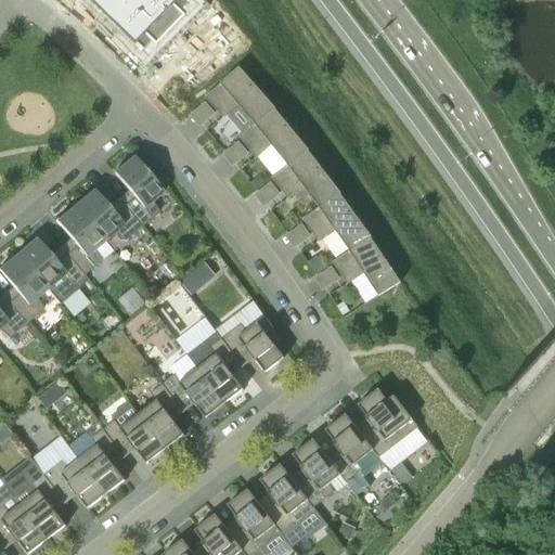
[(85,0),(102,16),(103,15),(113,25),(112,26),(141,54),(143,53),(149,59),(159,49),(158,48),(185,20),(186,21),(197,11),(191,5),(193,3),(189,0),(85,0)]
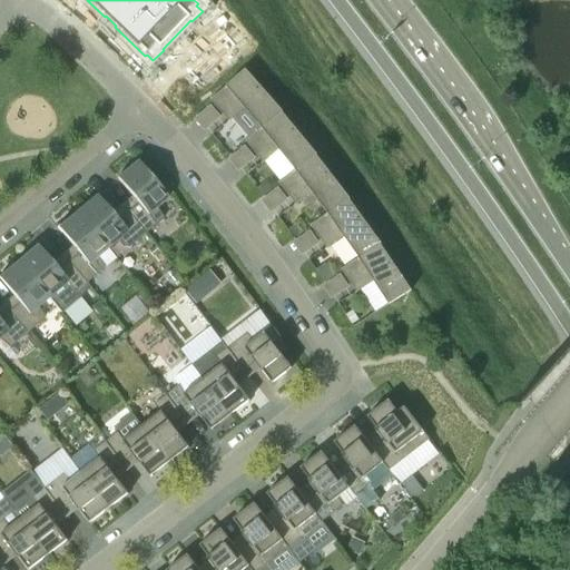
[(262,127),(282,110),(246,70),(210,100),(213,102),(214,102),(224,115),(228,110),(235,117),(245,108),(262,127)]
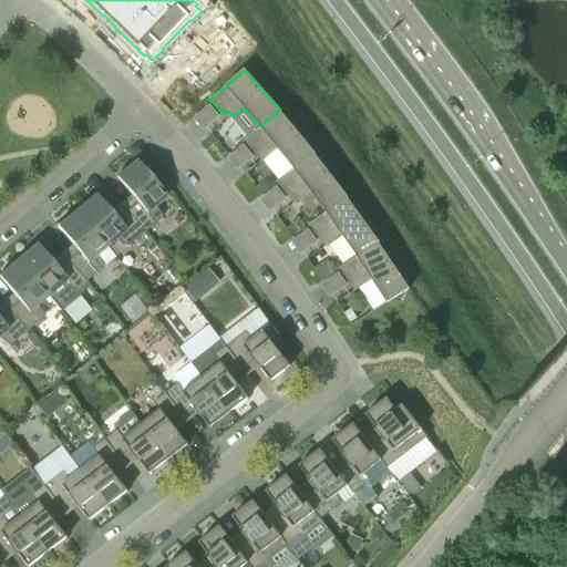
[(280,110),(260,126),(244,141),(246,143),(247,142),(257,155),(261,151),(267,157),(277,150),(294,169),(313,152),(281,113),(281,112),(280,110)]
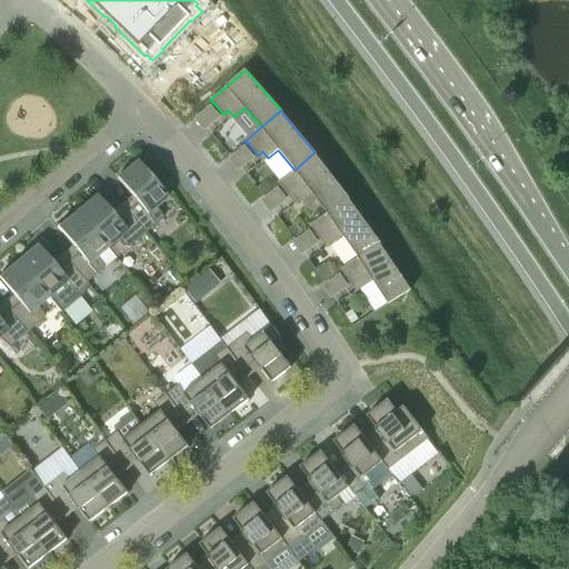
[(315,152),(295,170),(278,182),(280,185),(291,198),(296,193),(301,201),(311,192),(327,213),(348,197),(316,156),(317,156),(315,152)]
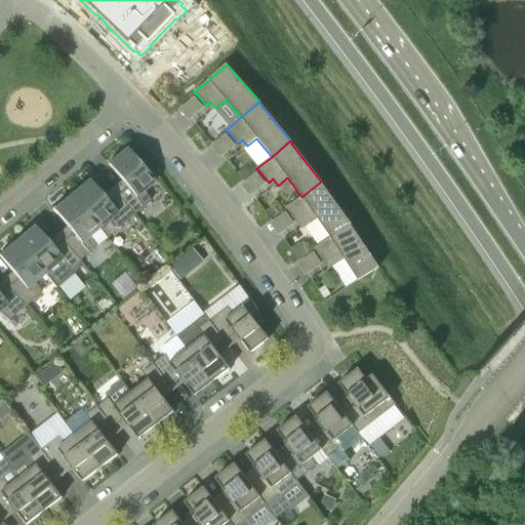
[(117,196),(133,215),(150,201),(144,191),(158,178),(144,162),(139,165),(126,149),(108,164),(126,188),(117,196)]
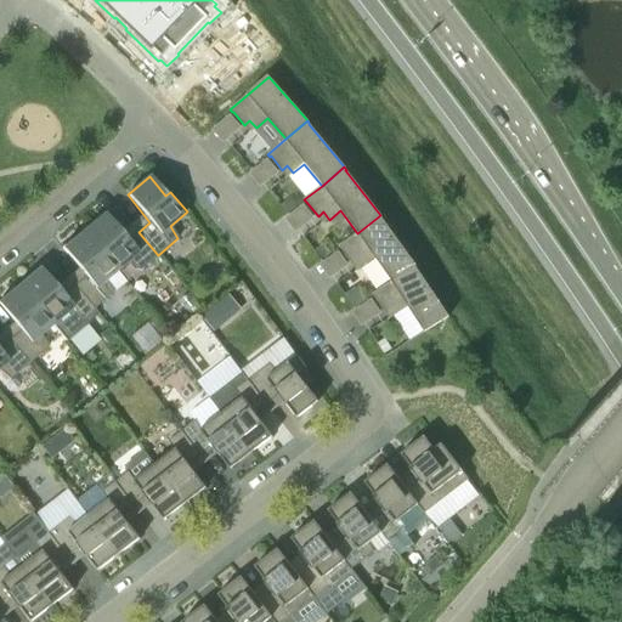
[(294,207),(288,197),(280,203),(286,213),(294,207)]
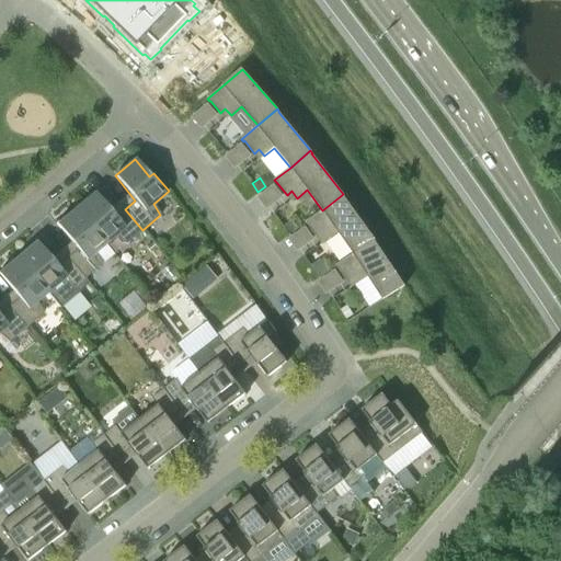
[(75,208),(105,244),(115,236),(125,244),(142,230),(125,209),(115,217),(94,193),(75,208)]
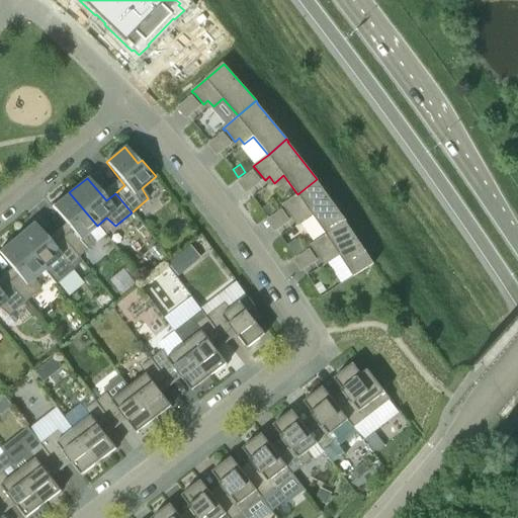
[(317,179),(297,194),(282,205),(284,207),(293,220),(297,216),(303,223),(313,216),(326,235),(346,221),(318,182),(319,181),(317,179)]
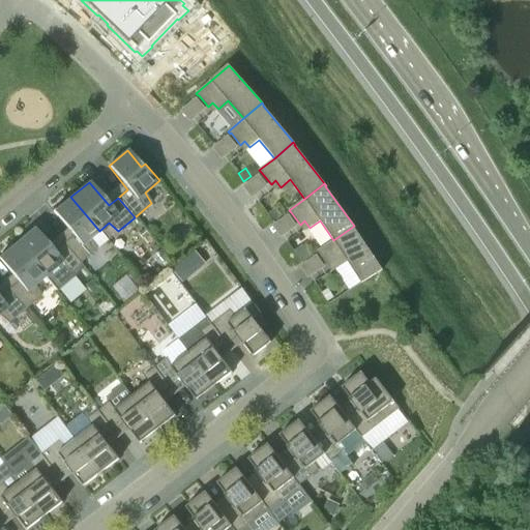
[(63,243),(80,264),(96,249),(90,239),(99,231),(70,197),(53,212),(72,235),(63,243)]
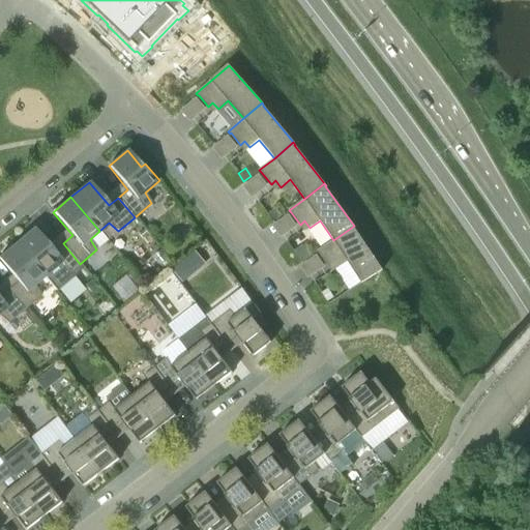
[(354,226),(333,240),(317,252),(318,254),(319,253),(327,265),(332,262),(336,269),(347,262),(361,284),(383,270),(354,228),(355,228),(354,226)]
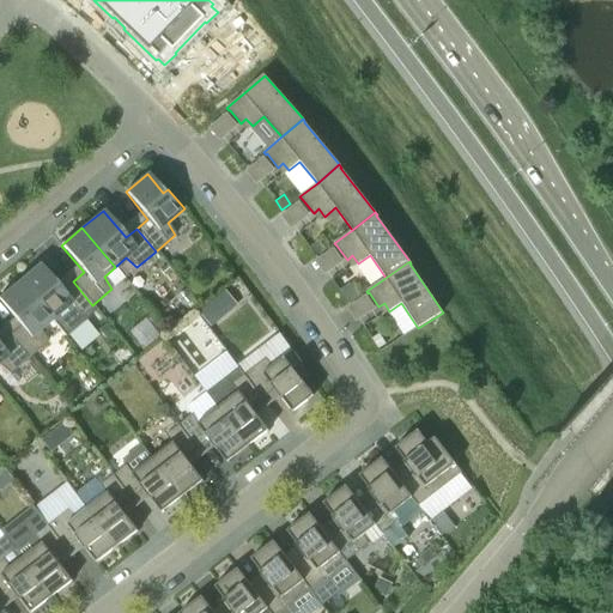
[(18,281),(50,321),(71,304),(80,315),(92,305),(73,281),(62,291),(40,263),(18,281)]
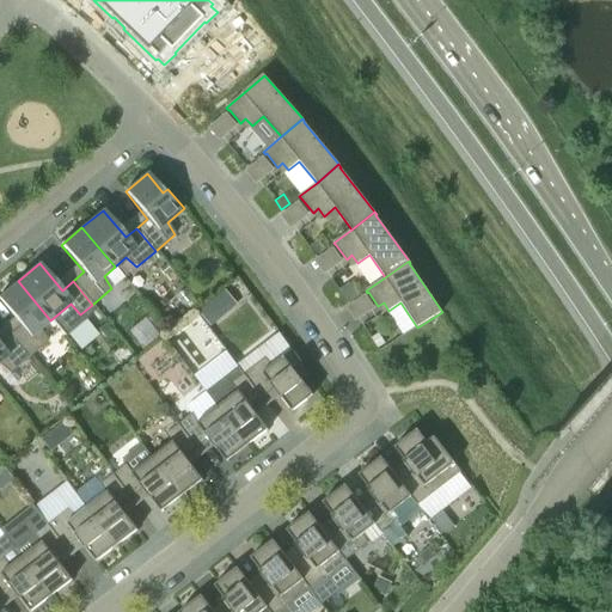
[(8,335),(28,357),(48,342),(40,329),(50,320),(18,281),(0,295),(0,301),(20,325),(8,335)]
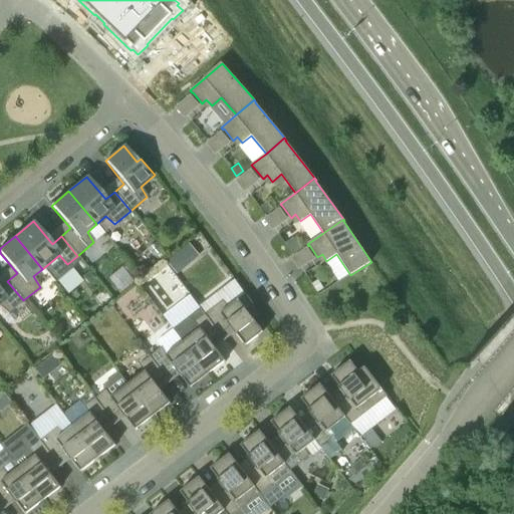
[(285,244),(293,254),(301,248),(294,237),(285,244)]
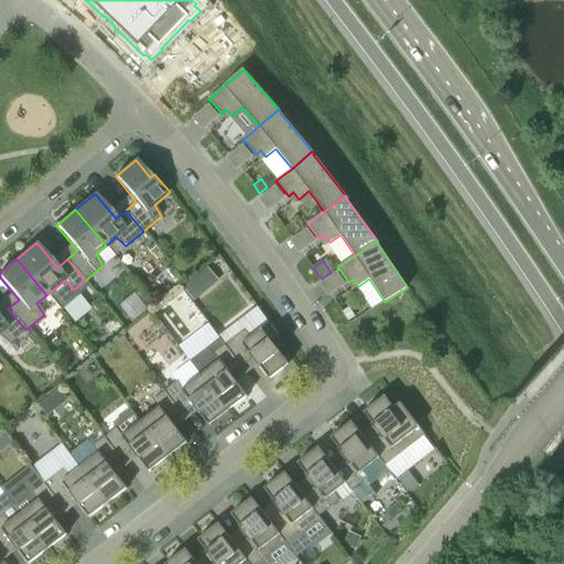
[(177,278),(170,267),(163,272),(171,282),(177,278)]
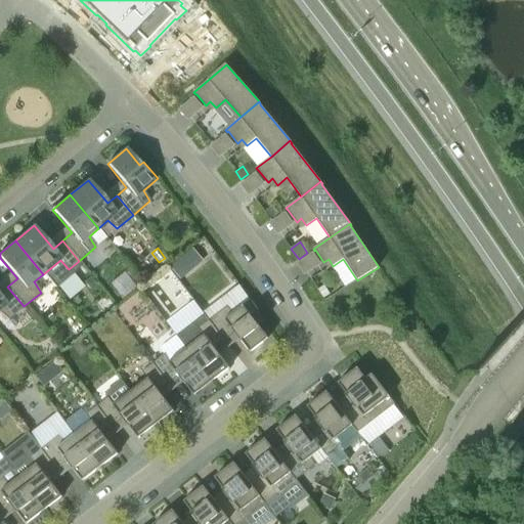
[(180,261),(172,267),(180,278),(188,271),(180,261)]
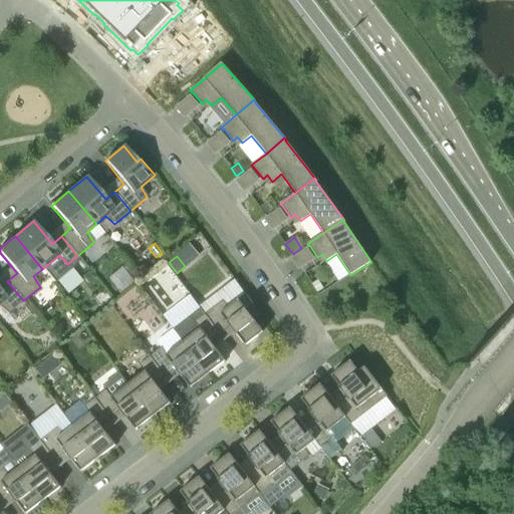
[(93,280),(86,271),(80,276),(87,285),(93,280)]
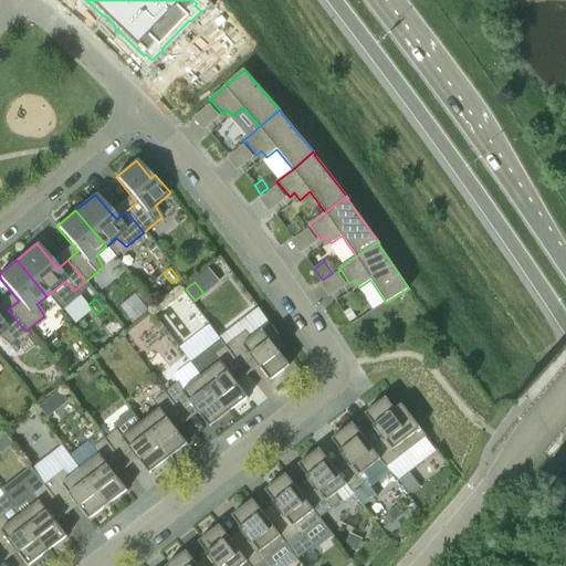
[(344,313),(349,323),(356,318),(350,308),(344,313)]
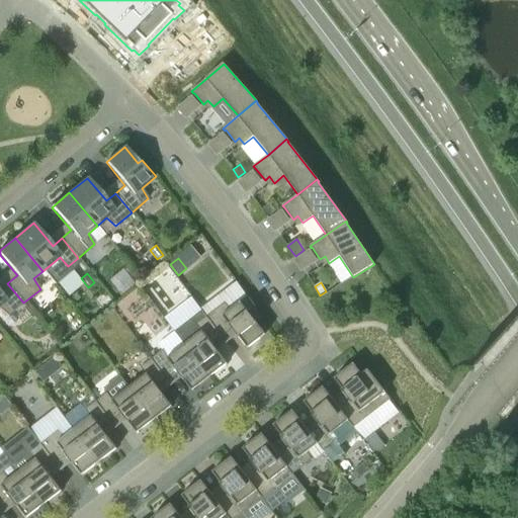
[(0,309),(8,317),(23,303),(7,283),(0,288),(0,309)]
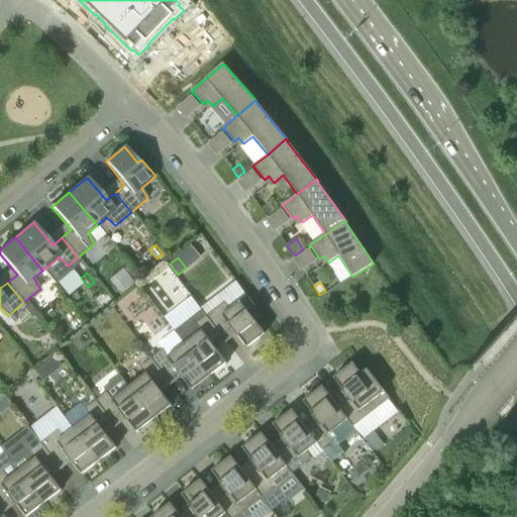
[(171,312),(180,323),(206,303),(197,292),(171,312)]
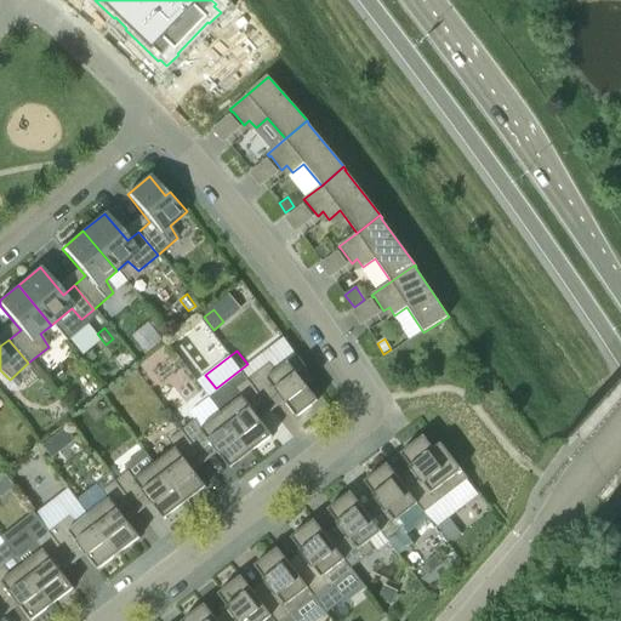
[(248,380),(267,404),(279,396),(286,405),(286,404),(297,419),(300,417),(298,416),(318,402),(307,386),(313,381),(297,355),(277,371),(269,363),(248,380)]
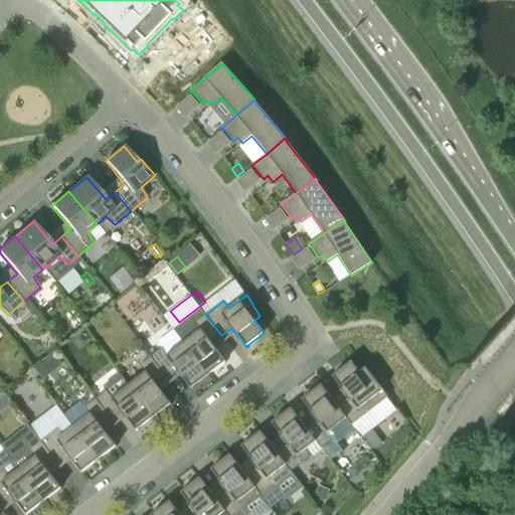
[(173,330),(183,343),(208,375),(224,363),(225,364),(226,363),(217,351),(211,343),(221,335),(205,315),(201,309),(173,330)]
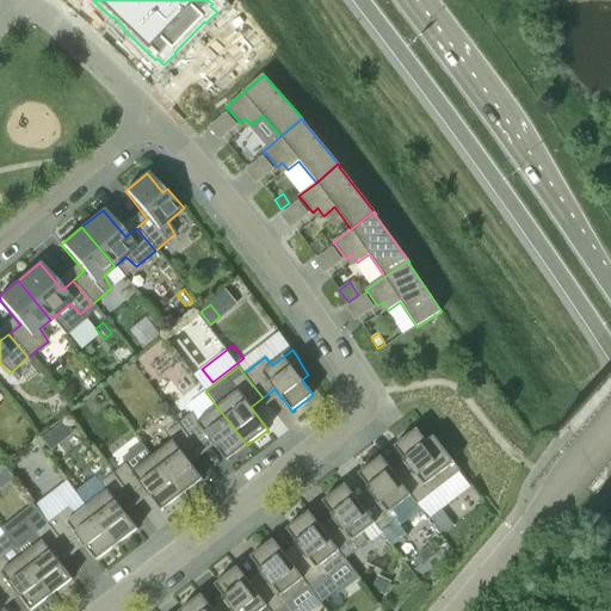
[(247,445),(217,407),(198,421),(192,413),(179,424),(197,448),(209,439),(216,448),(217,448),(228,462),(229,461),(228,460),(247,445)]
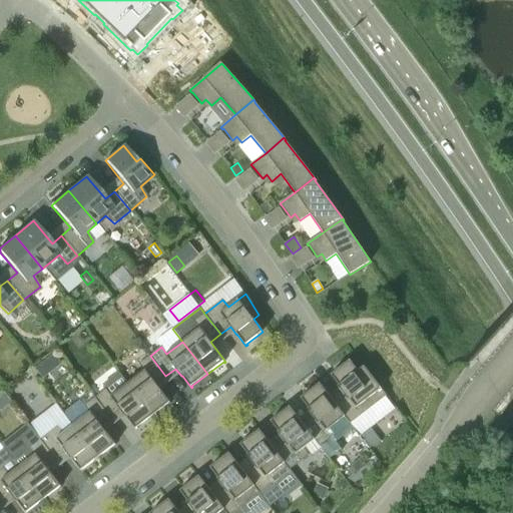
[(47,359),(55,370),(62,364),(54,354),(47,359)]
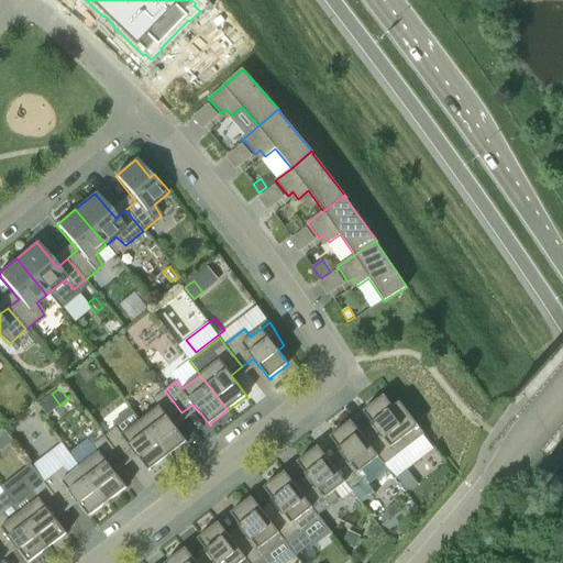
[(181,412),(165,390),(153,399),(158,407),(141,421),(167,456),(185,443),(186,444),(187,443),(177,430),(178,430),(170,421),(181,412)]
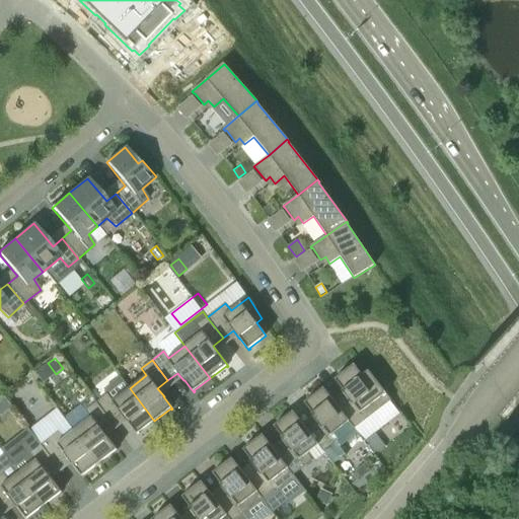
[(337,404),(348,420),(355,429),(391,400),(368,371),(362,375),(354,365),(340,375),(339,374),(338,376),(348,388),(344,391),(343,390),(342,391),(347,397),(337,404)]
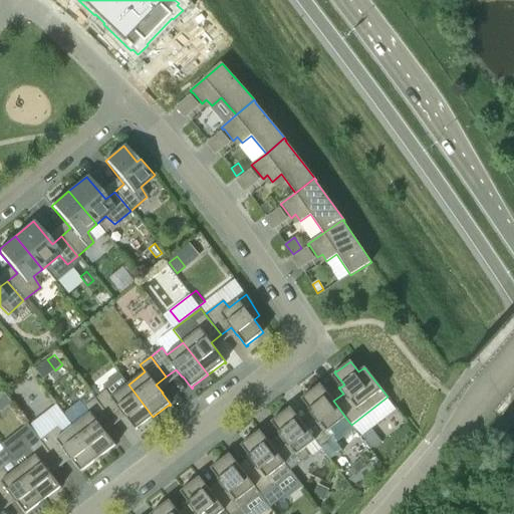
[(33,374),(30,370),(24,375),(27,379),(33,374)]
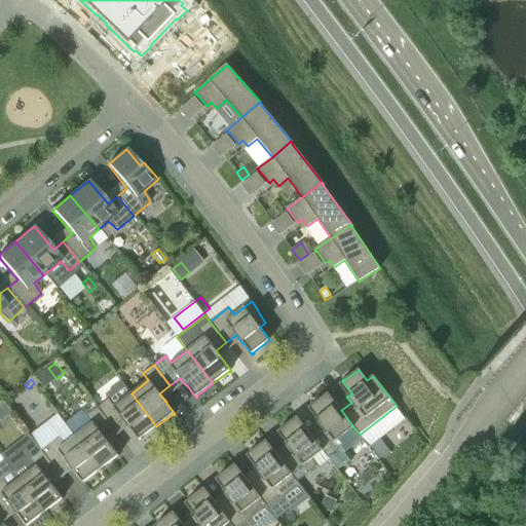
[(156,426),(132,393),(114,406),(109,399),(98,408),(114,428),(124,420),(130,428),(140,441),(142,440),(141,439),(156,426)]
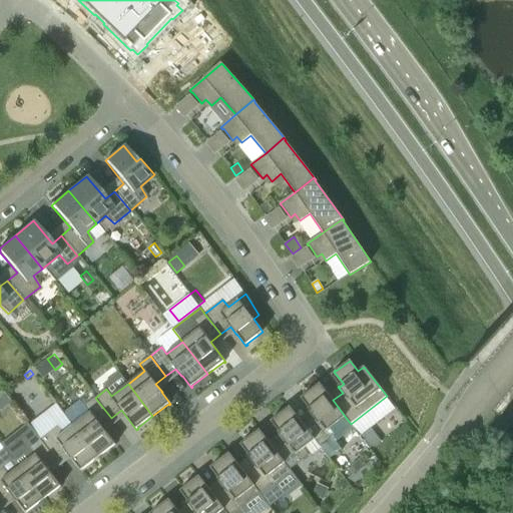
[(344,415),(333,400),(320,384),(306,395),(305,394),(304,395),(313,408),(310,410),(309,409),(308,410),(313,416),(303,424),(315,440),(319,445),(331,436),(326,429),(344,415)]
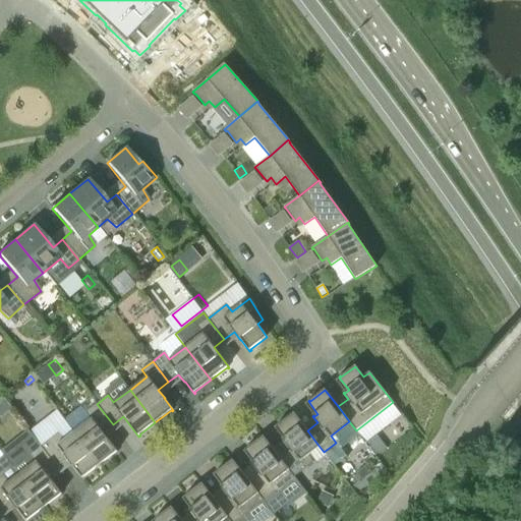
[(113,424),(97,404),(85,412),(92,419),(74,432),(100,465),(116,453),(116,454),(118,453),(109,441),(109,440),(103,432),(113,424)]
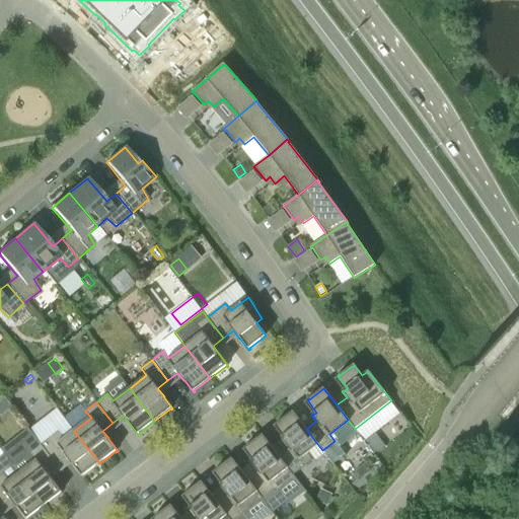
[(276,452),(294,476),(313,462),(308,452),(318,445),(306,429),(293,412),(279,423),(278,422),(276,423),(277,424),(274,426),(282,437),(281,438),(286,444),(276,452)]
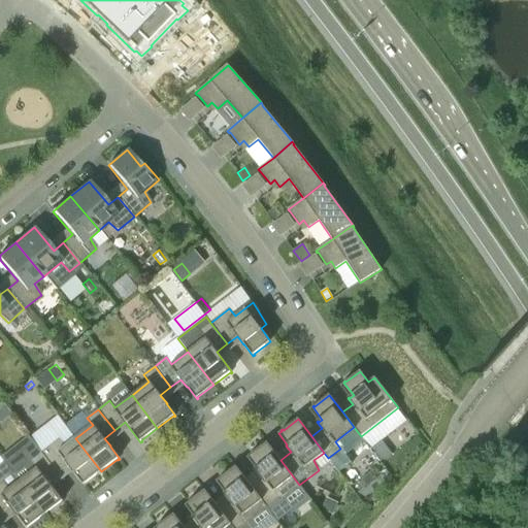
[(101,471),(75,438),(66,444),(60,438),(42,453),(58,473),(68,465),(74,473),(85,486),(86,485),(85,484),(101,471)]
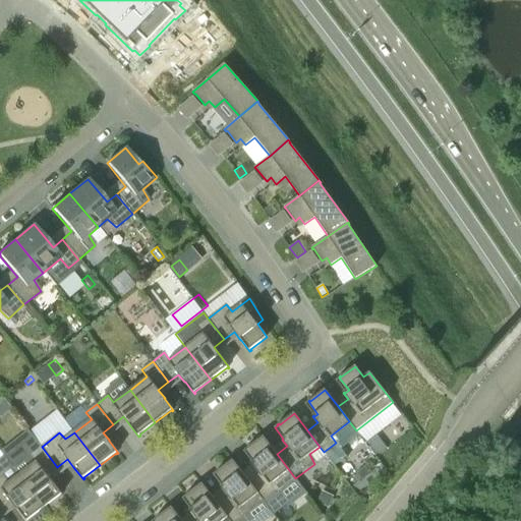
[(6,458),(19,474),(44,508),(60,496),(61,497),(62,495),(53,483),(53,482),(47,474),(57,467),(42,447),(33,435),(18,445),(20,448),(6,458)]
